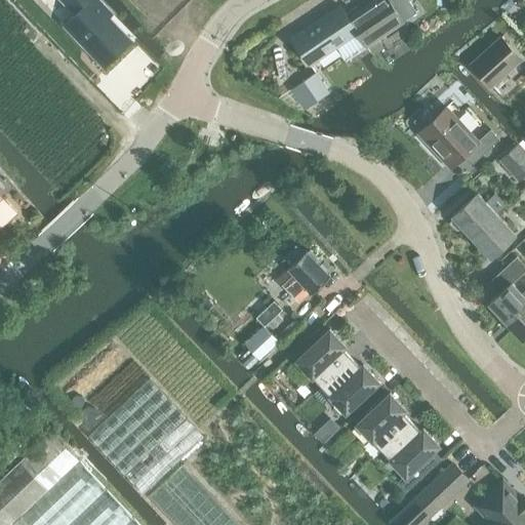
[(102,0),(59,0),(73,13),(64,23),(104,66),(130,39),(109,17),(114,12),(102,0)]
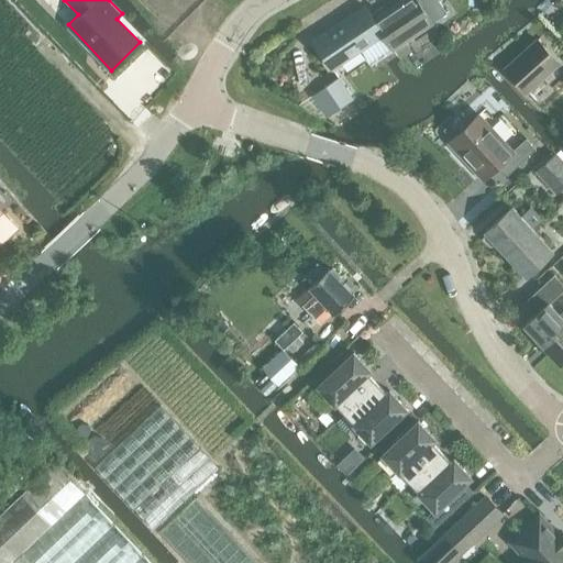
[(417,0),(401,0),(374,19),(383,33),(392,47),(431,21),(417,0)]
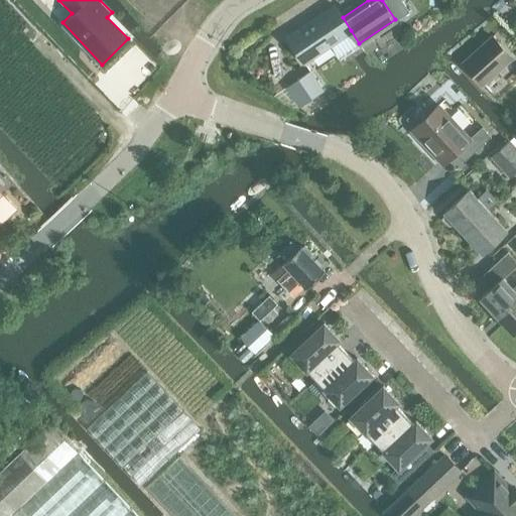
[(304,61),(351,30),(343,17),(338,10),(314,26),(311,21),(288,36),(304,61)]
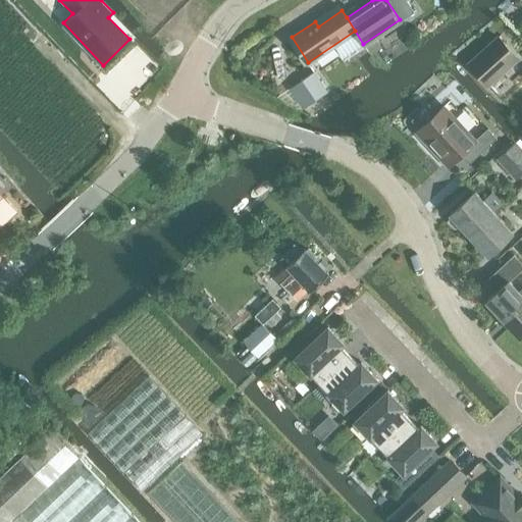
[(487,85),(517,58),(498,36),(468,62),(487,85)]
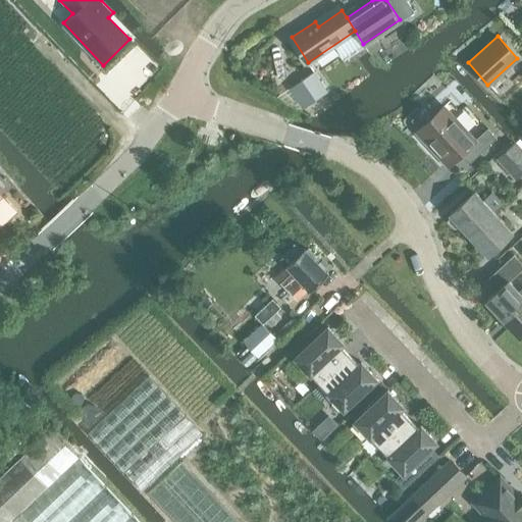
[(314,71),(290,88),(302,107),(327,91),(314,71)]
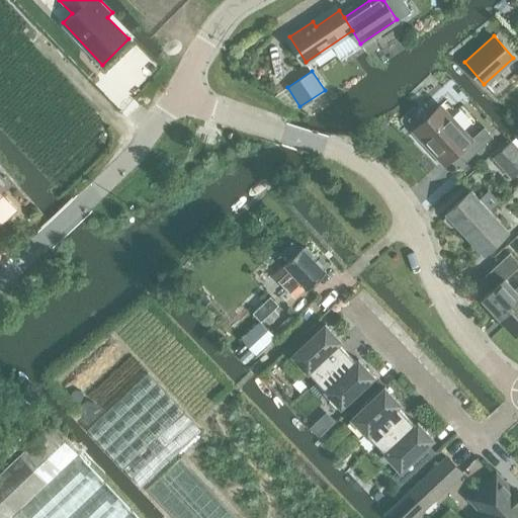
[(471,136),(441,103),(412,130),(428,147),(431,143),(436,148),(434,150),(446,162),(461,148),(470,158),(493,136),(484,126),(471,136)]
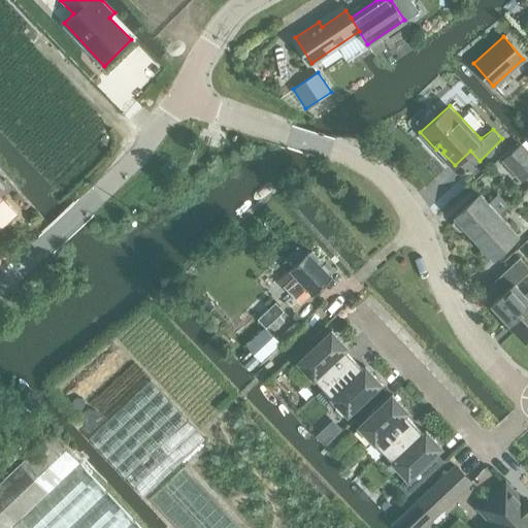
[(521,182),(527,174),(527,150),(520,142),(501,160),(521,182)]
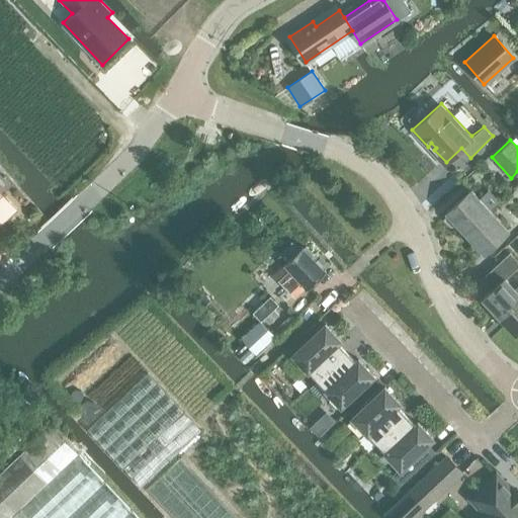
[(445,214),(444,219),(450,225),(454,225),(456,223),(464,232),(491,208),(500,200),(489,189),(481,197),(471,188),(446,211),(447,213),(445,214)]
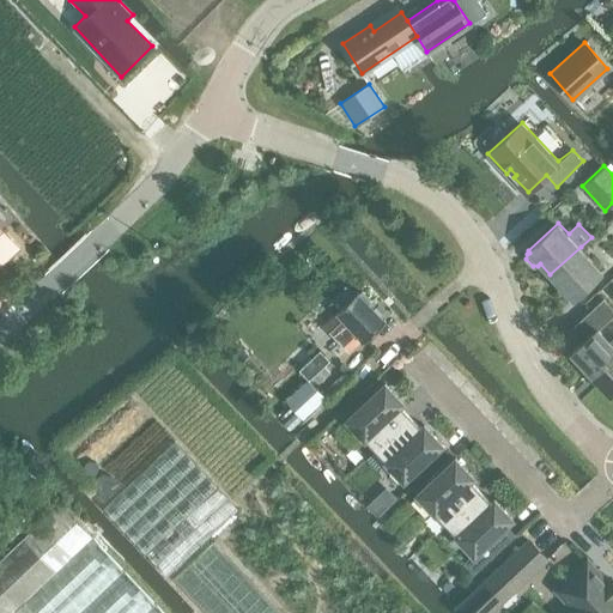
[(0,266),(19,248),(0,226),(0,266)]
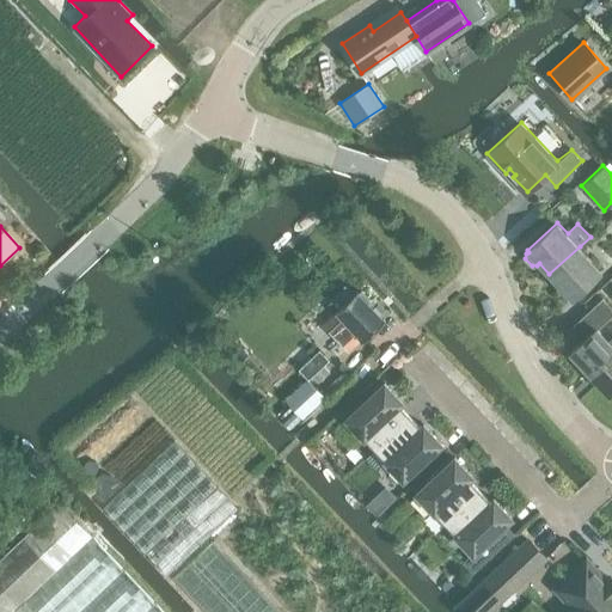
[(601,270),(580,246),(549,274),(571,298),(601,270)]
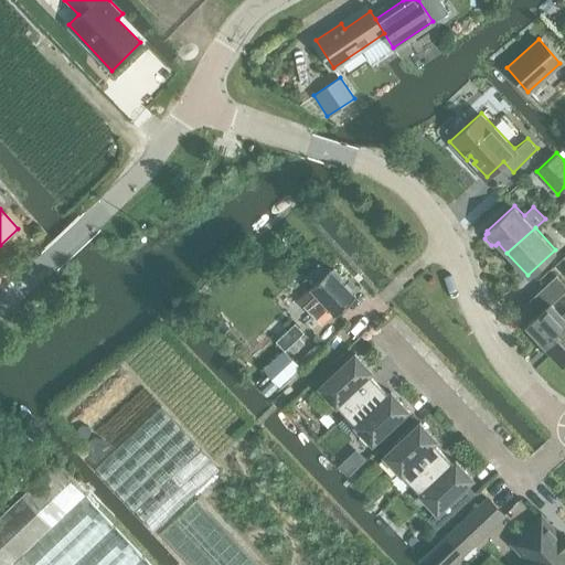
[(310,287),(298,299),(320,321),(333,310),(334,312),(355,294),(330,267),(326,272),(318,263),(305,275),(312,284),(310,287)]
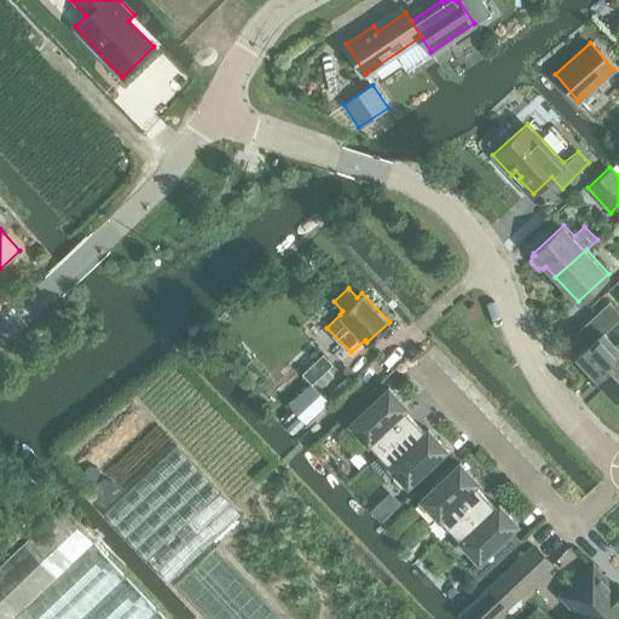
[(601,310),(574,334),(586,346),(576,356),(596,377),(618,356),(618,340),(617,343),(607,333),(606,331),(614,324),(618,318),(618,310),(611,300),(601,310)]
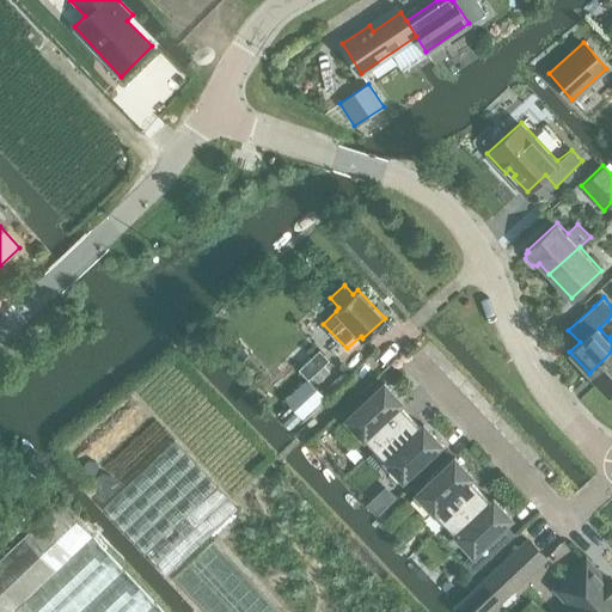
[(319,349),(298,369),(306,378),(307,380),(329,360),(319,349)]
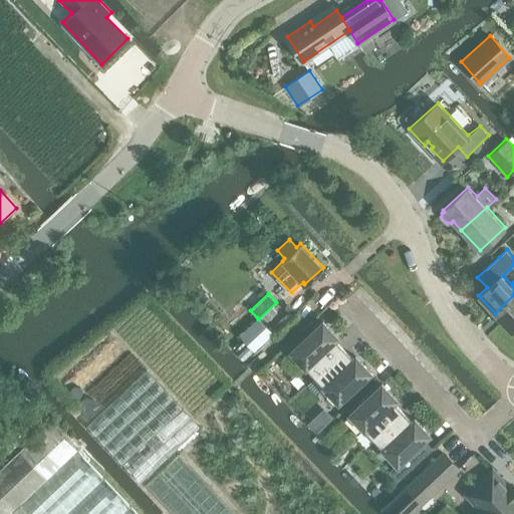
[(513,295),(495,313),(512,332),(513,329),(513,295)]
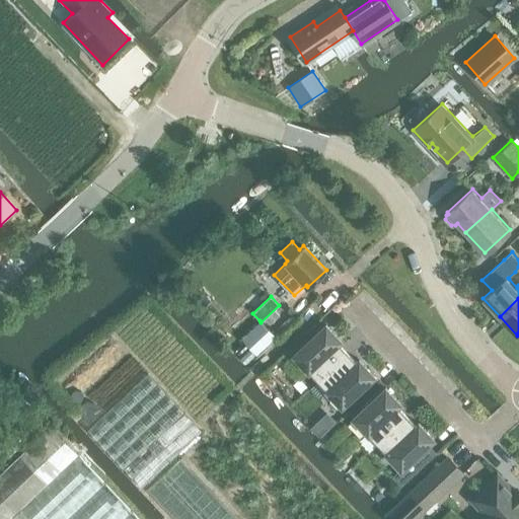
[(260,320),(241,339),(256,354),(275,337),(261,322),(260,320)]
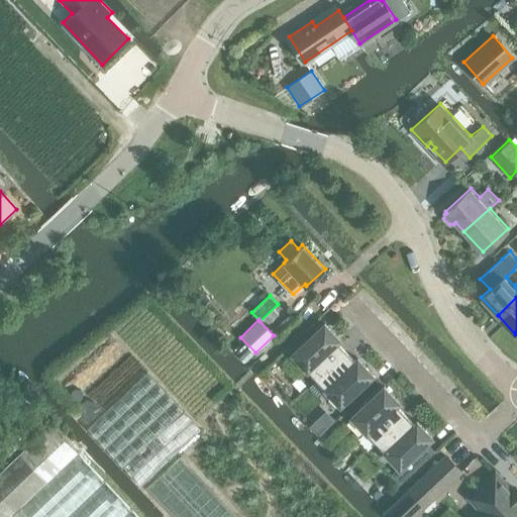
[(317,379),(346,350),(338,341),(340,338),(325,322),(293,352),(317,379)]
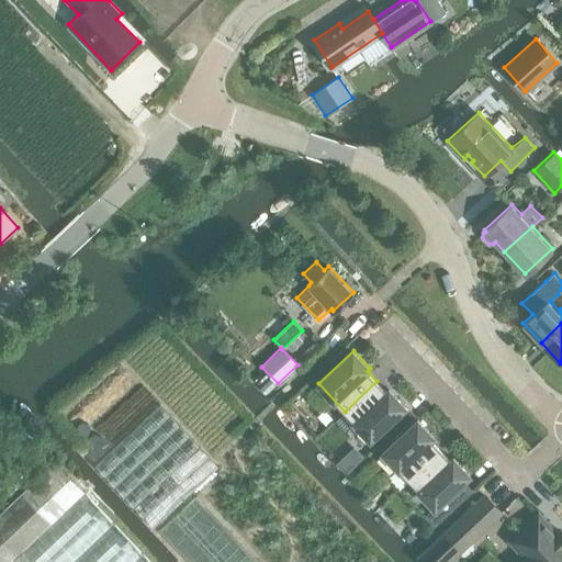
[(386,391),(380,384),(377,381),(345,412),(370,439),(405,406),(389,389),(386,391)]
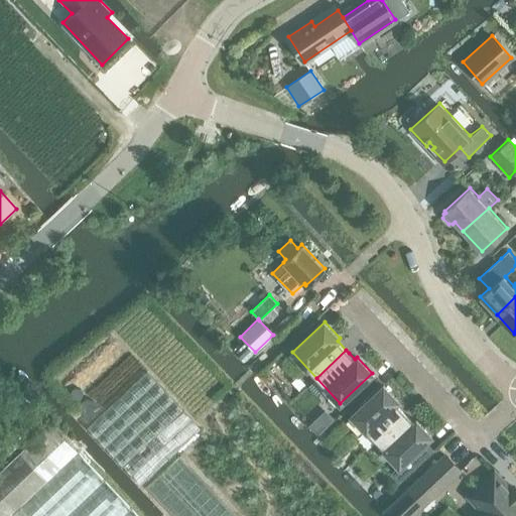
[(146,371),(88,426),(142,484),(201,427),(146,371)]
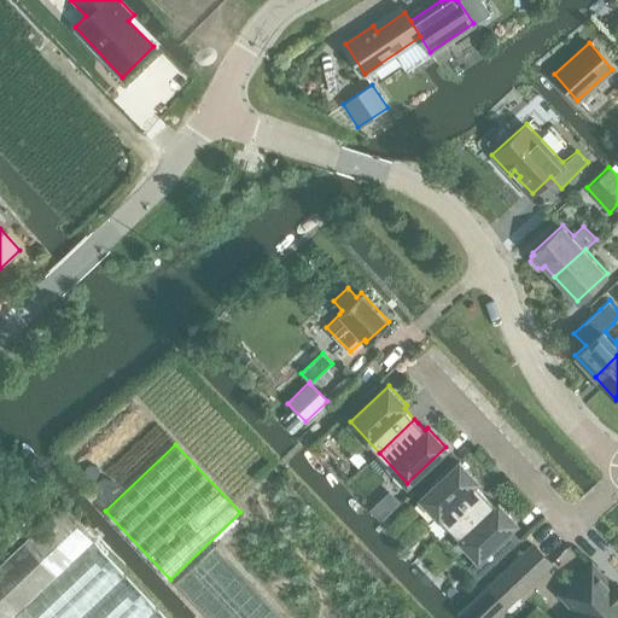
[(449,528),(485,494),(474,483),(477,481),(459,461),(420,497),(449,528)]
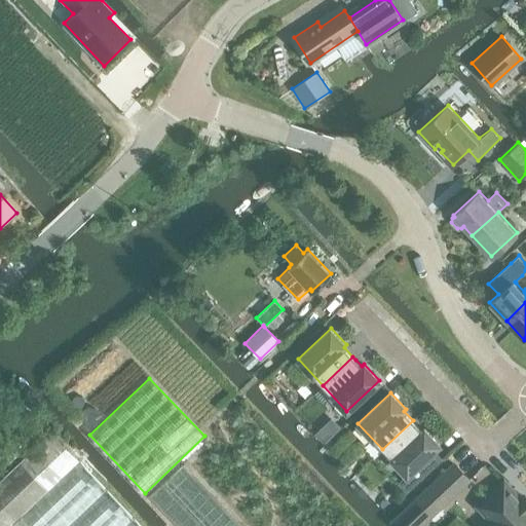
[(422,429),(415,422),(413,420),(382,449),(407,476),(440,444),(424,427),(422,429)]
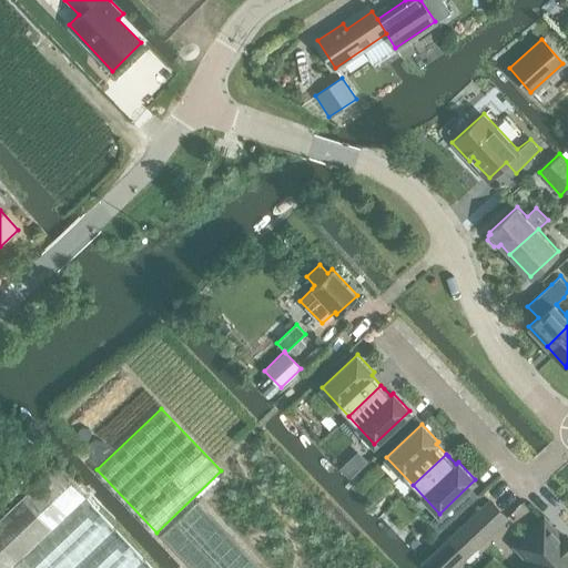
[(359,469),(350,458),(340,467),(350,478),(359,469)]
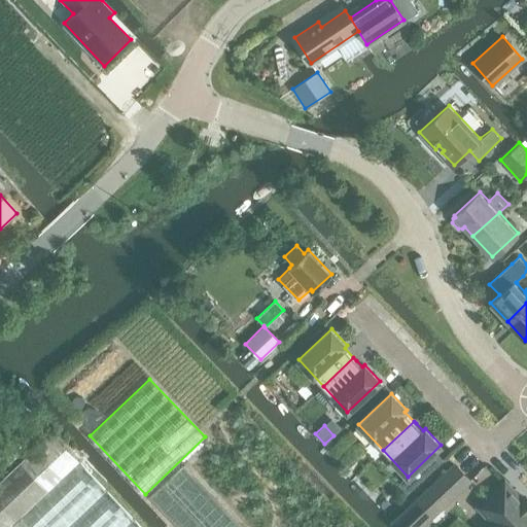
[(0,481),(0,526),(142,526),(79,460),(50,432),(22,461),(0,481)]
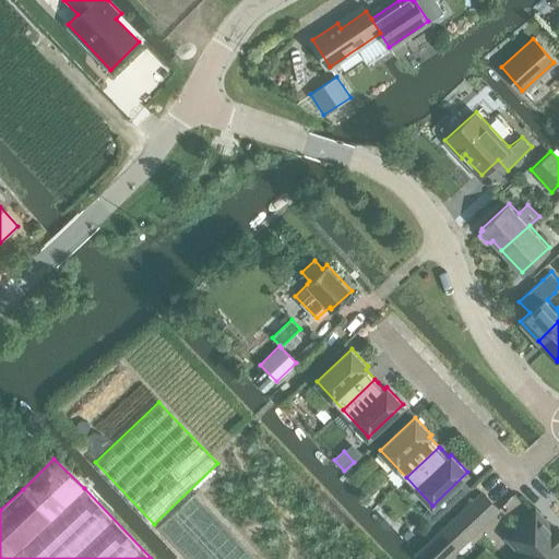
[(414,554),(417,558),(447,558),(501,509),(483,489),(414,554)]
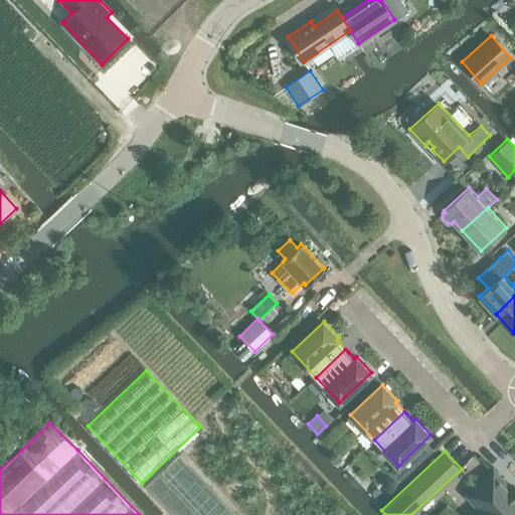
[(234,514),(178,454),(145,485),(173,514),(234,514)]
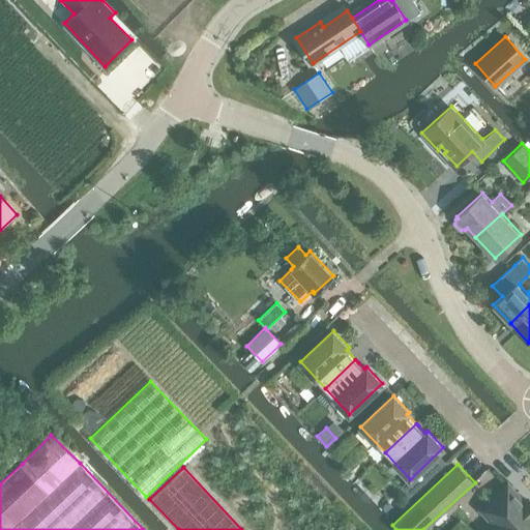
[(488,498),(506,481),(493,467),(474,483),(488,498)]
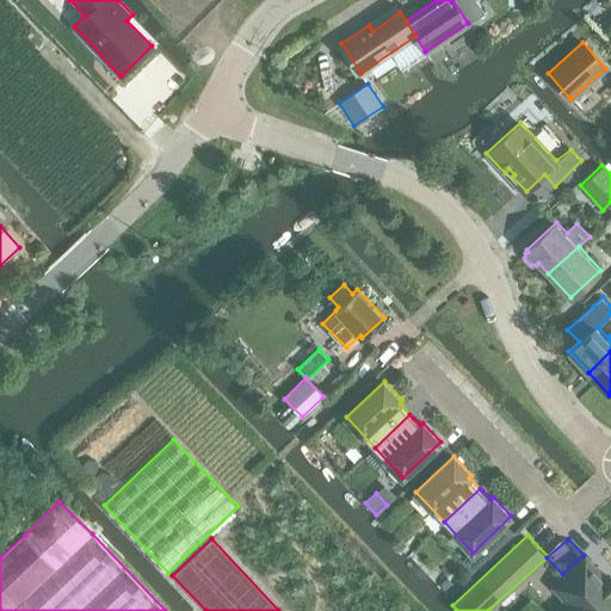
[(610,610),(610,582),(609,585),(588,565),(560,591),(579,610),(578,610),(610,610)]
